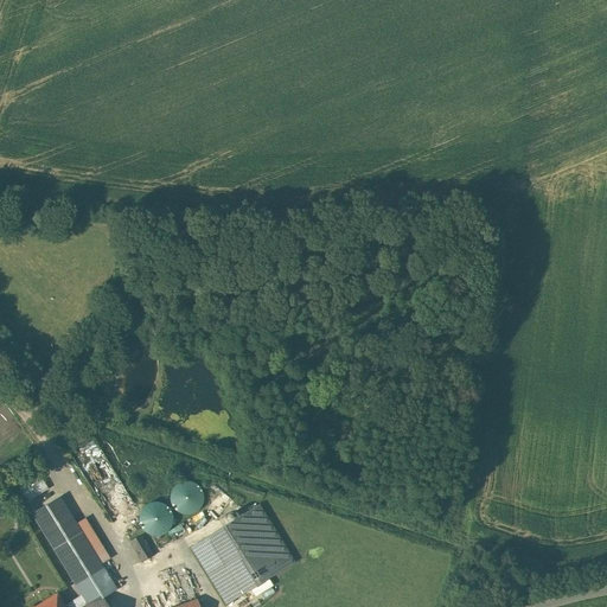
[(109,510),(131,497),(107,457),(94,464),(96,467),(88,472),(109,510)]
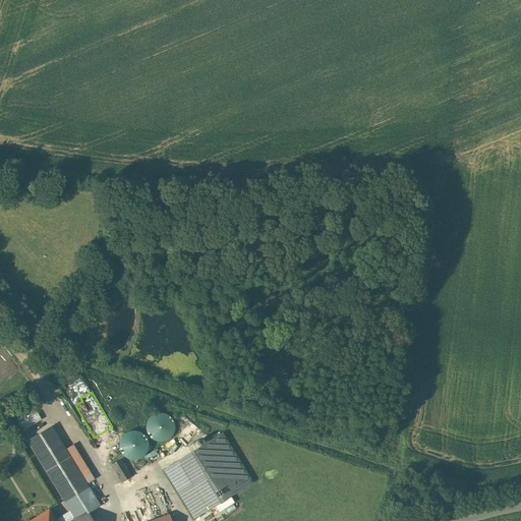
[(20,421),(22,427),(42,419),(40,413),(20,421)]
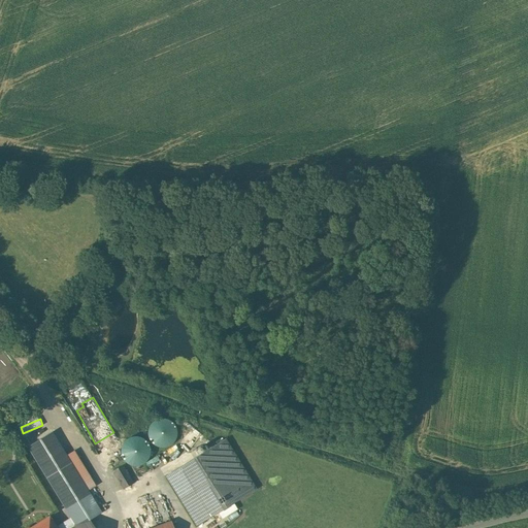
[(175,438),(176,433),(175,427),(172,423),(167,420),(162,419),(156,420),(152,423),(149,428),(147,433),(149,438),(152,443),(157,447),(162,448),(167,447),(172,443),(175,438)]
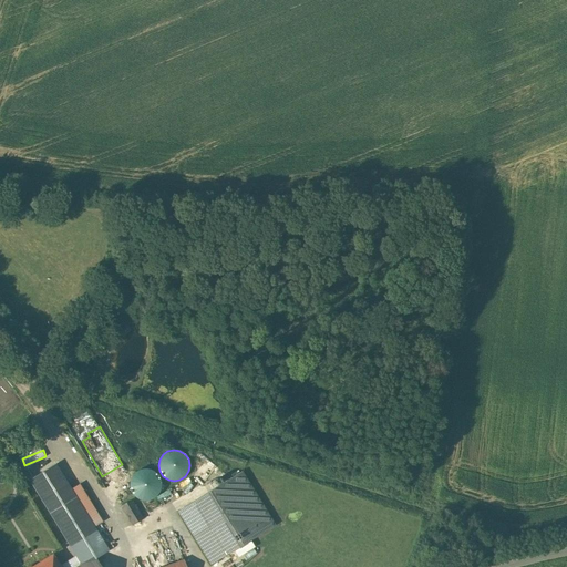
[(71,488),(55,464),(29,480),(81,565),(94,557),(95,557),(109,549),(94,527),(71,488)]
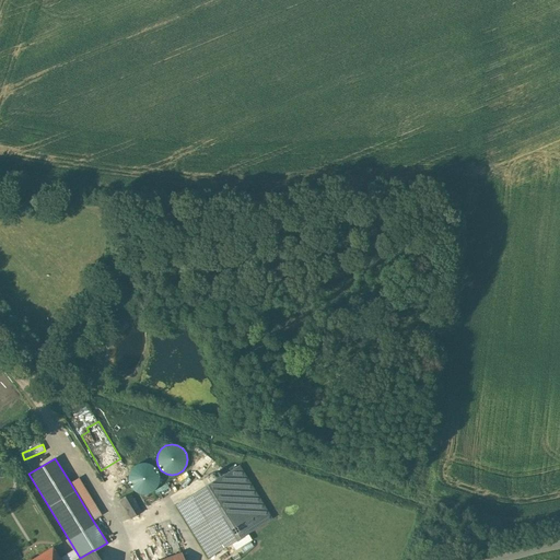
[(158,485),(159,478),(158,473),(154,467),(149,464),(142,463),(137,464),(131,468),(128,473),(127,479),(129,485),(132,490),(137,493),(143,494),(149,493),(154,489),(158,485)]
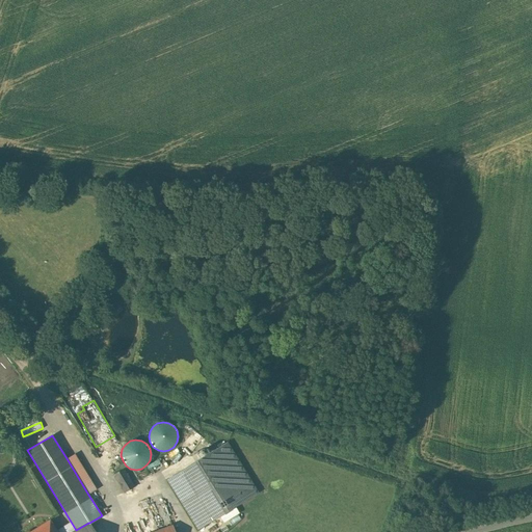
[(225,444),(167,479),(197,529),(256,493),(225,444)]
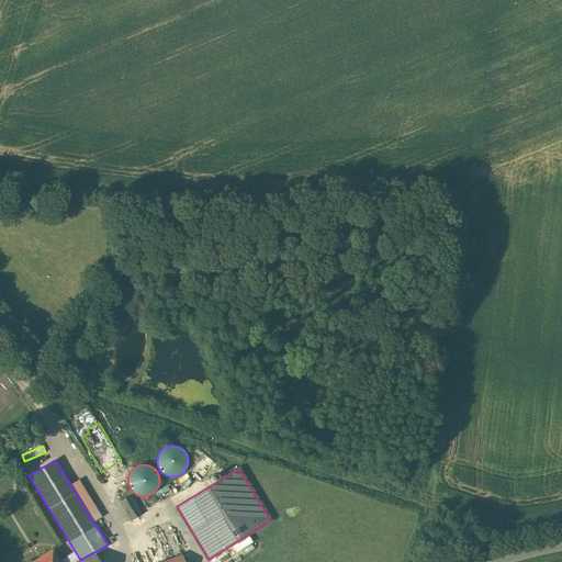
[(101,517),(78,480),(70,484),(93,523),(101,517)]
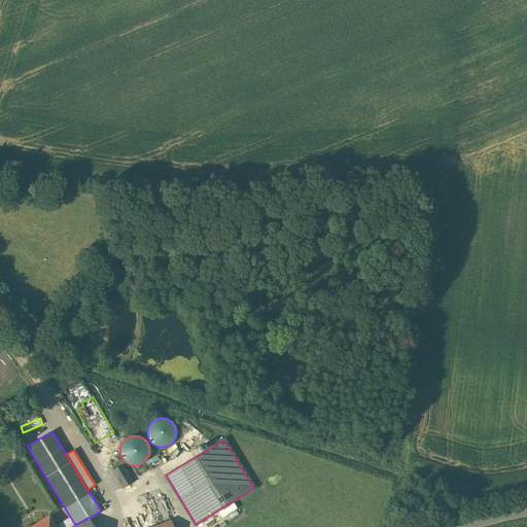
[(132,483),(121,464),(112,470),(124,488),(132,483)]
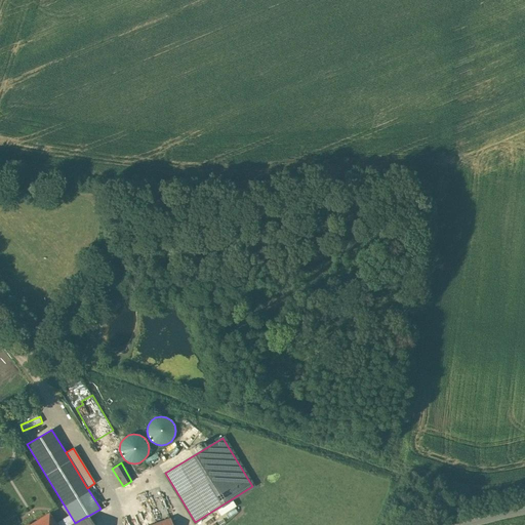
[(54,524),(48,514),(30,524),(54,524)]
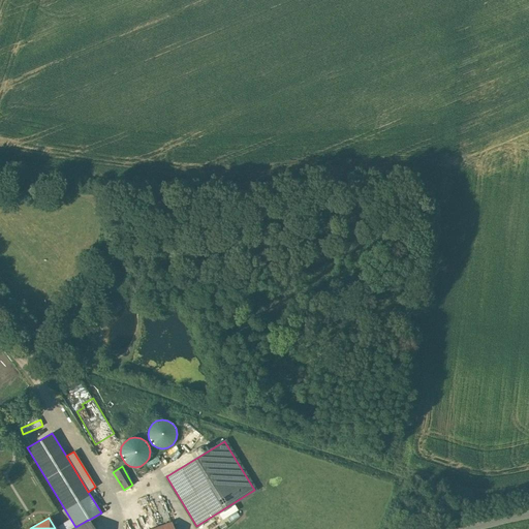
[(75,527),(71,528),(94,528),(89,520),(88,520),(75,527)]
